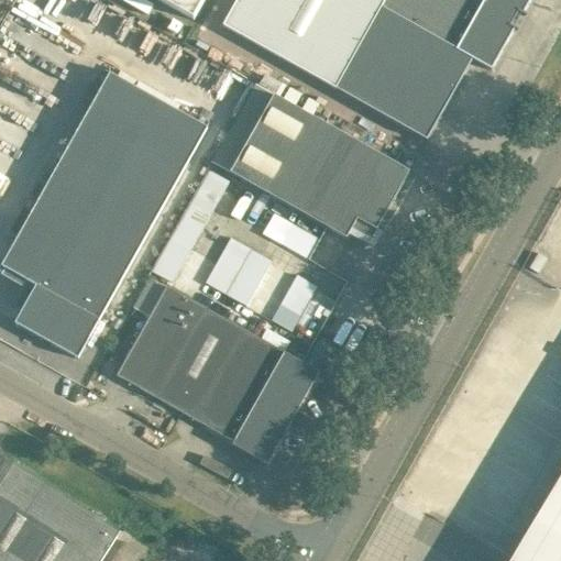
[(158,0),(191,19),(201,0),(158,0)]
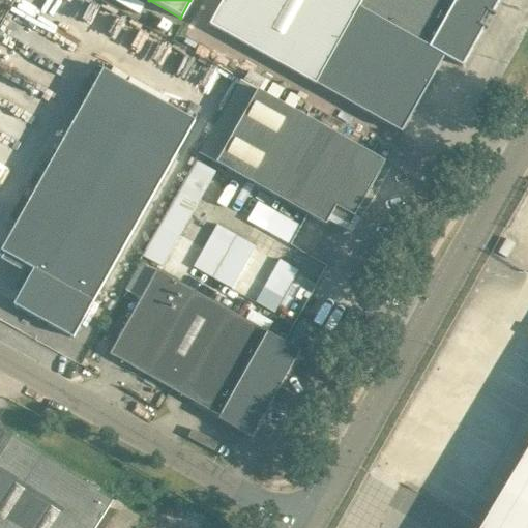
[(269,65),(305,0),(222,0),(205,29),(269,65)]
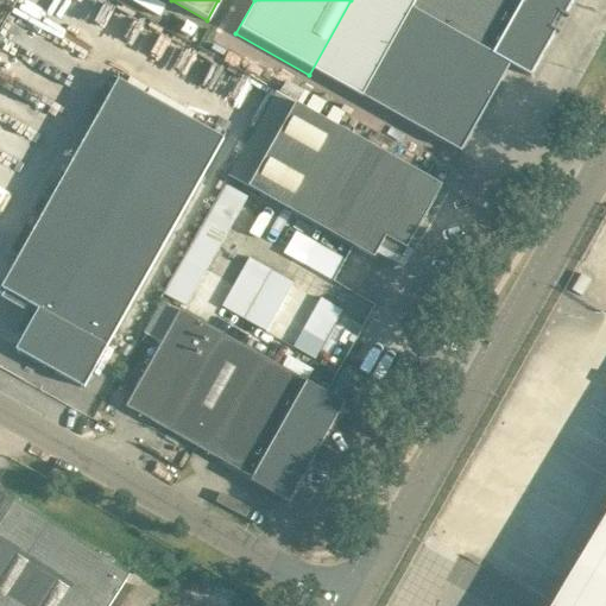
[(351,0),(309,75),(455,157),(504,70),(525,82),(549,38),(550,38),(551,37),(549,36),(557,20),(560,23),(561,20),(560,20),(570,0),(351,0)]
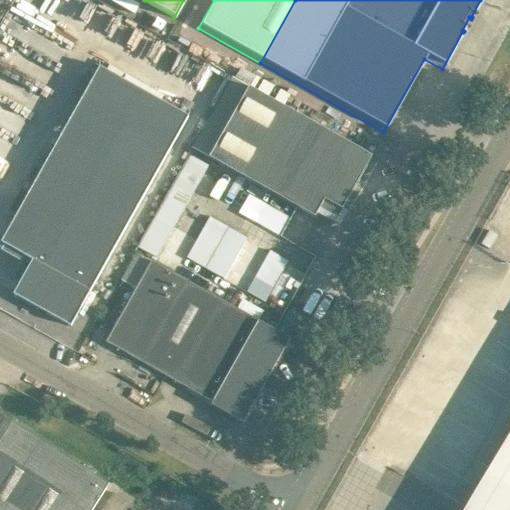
[(187,115),(98,65),(0,241),(31,258),(12,293),(69,325),(187,115)]
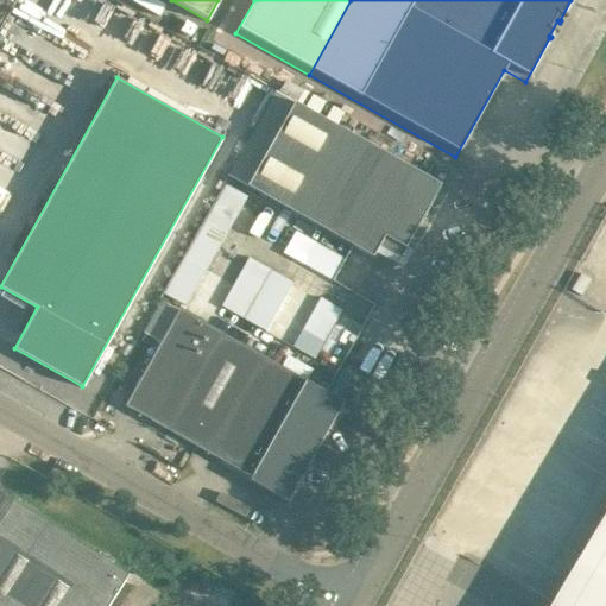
[(275,88),(227,174),(246,184),(373,256),(378,246),(399,258),(405,246),(441,183),(336,124),(296,100),(294,100),(275,88)]
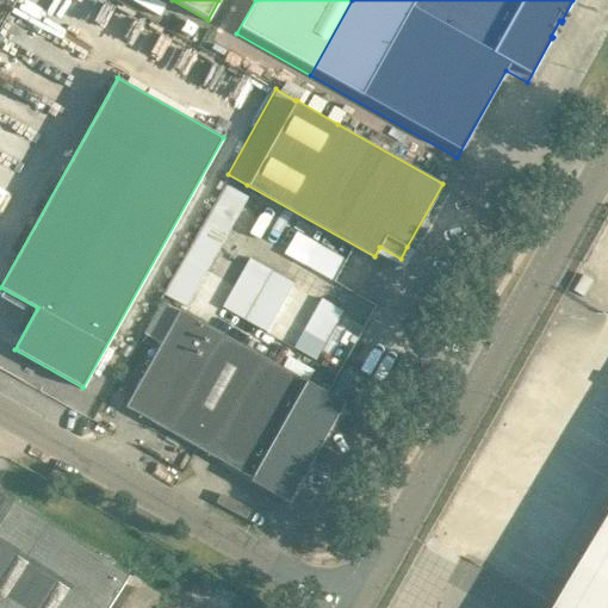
[(184,255),(162,292),(185,305),(205,268),(247,196),(225,182),(184,255)]
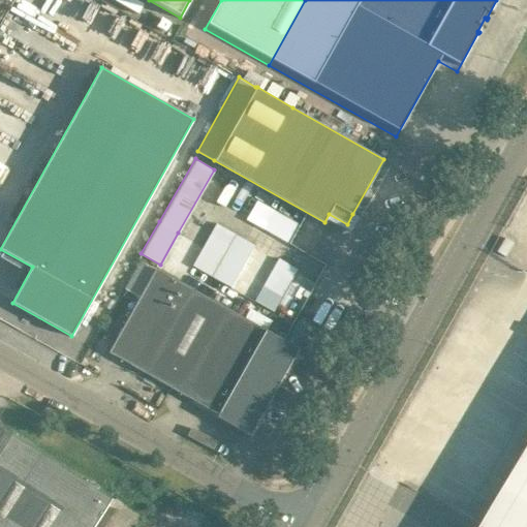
[(298,223),(255,199),(245,218),(287,242),(298,223)]
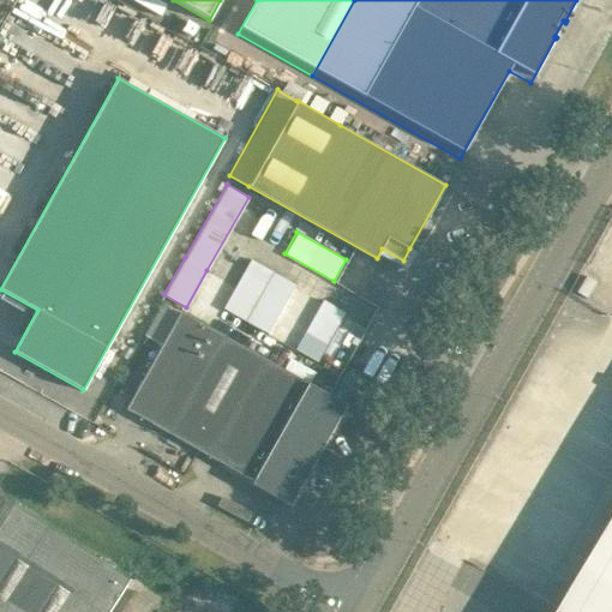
[(243,270),(222,307),(245,319),(267,333),(294,282),(250,258),(243,270)]
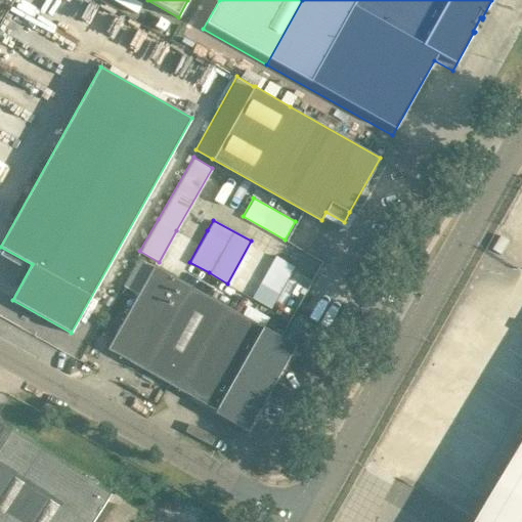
[(274,255),(251,297),(270,307),(294,265),(274,255)]
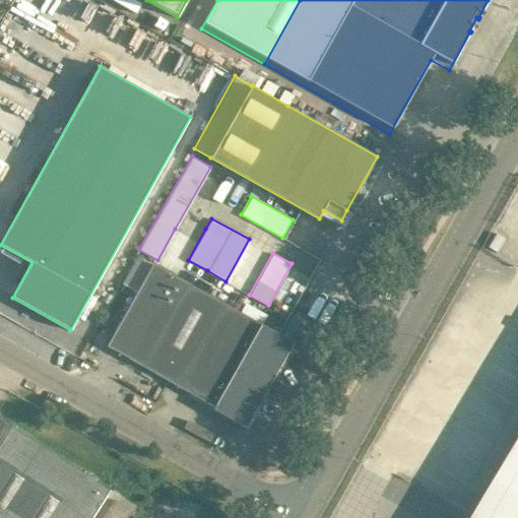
[(294,343),(152,264),(136,255),(121,281),(137,290),(106,345),(214,406),(213,409),(216,411),(217,409),(243,424),(242,426),(245,428),(249,422),(247,421),(261,396),(262,397),(266,390),(268,391),(274,381),(272,380),(276,373),(274,372),(288,347),(289,348),(294,343)]
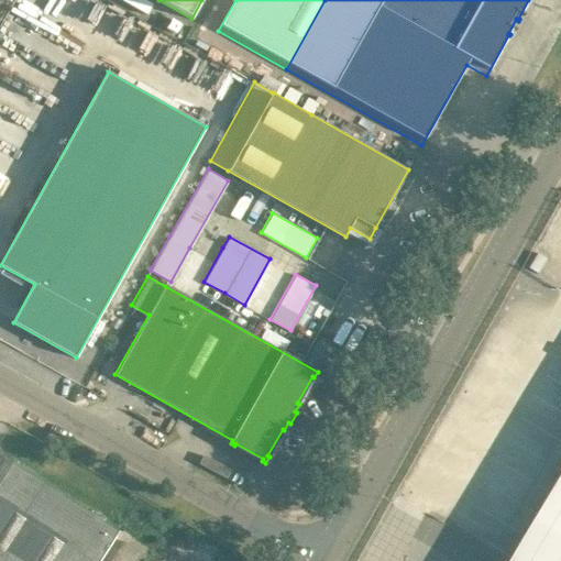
[(0,560),(98,560),(119,530),(13,462),(0,483),(0,560)]
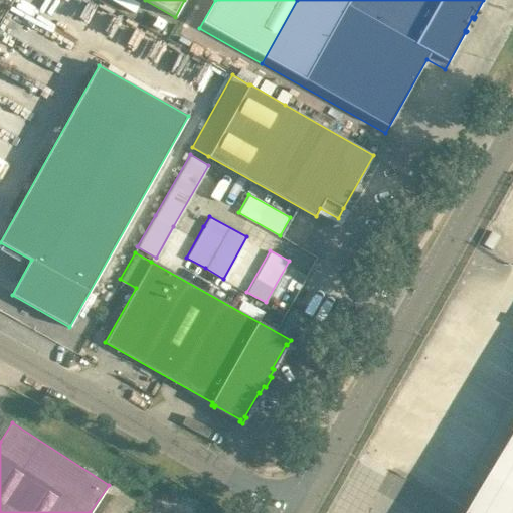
[(512,512),(512,433),(465,512),(512,512)]
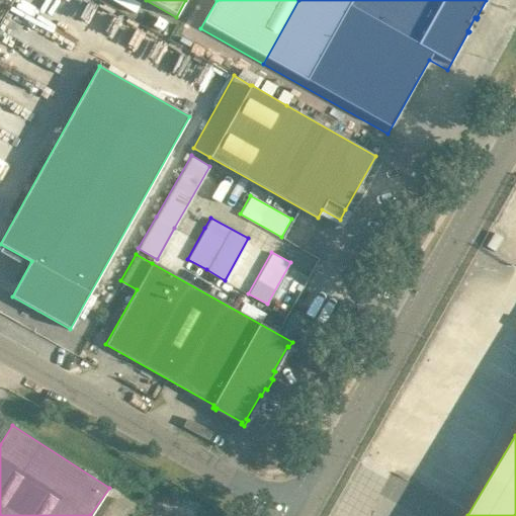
[(110,496),(98,515),(122,515),(129,506),(110,496)]
